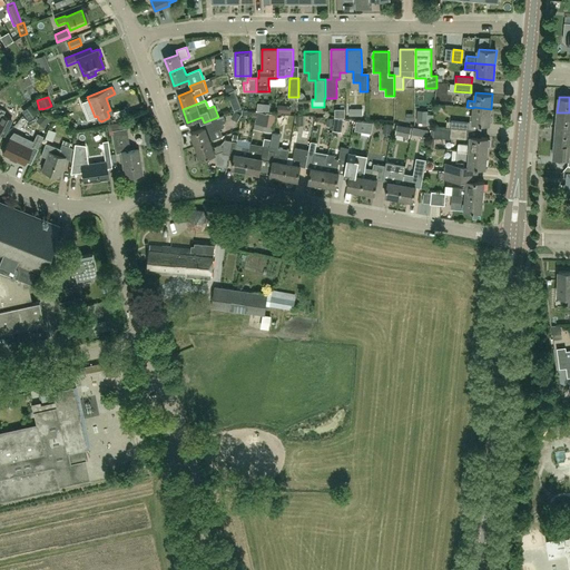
[(31,105),(22,111),(29,120),(38,114),(31,105)]
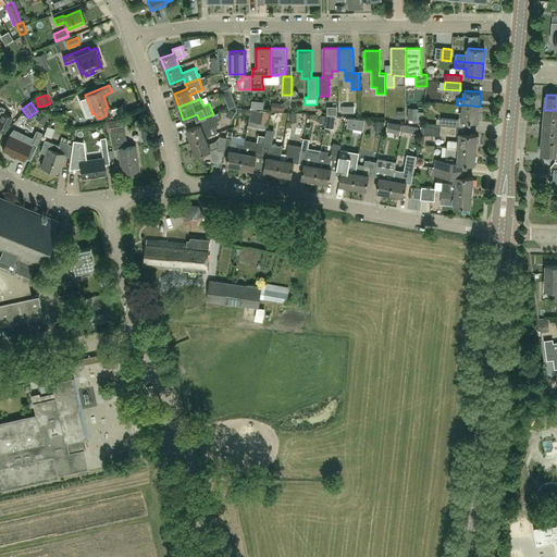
[(462,104),(462,106),(461,120),(479,121),(479,120),(480,120),(481,119),(481,113),(479,112),(480,107),(462,104)]
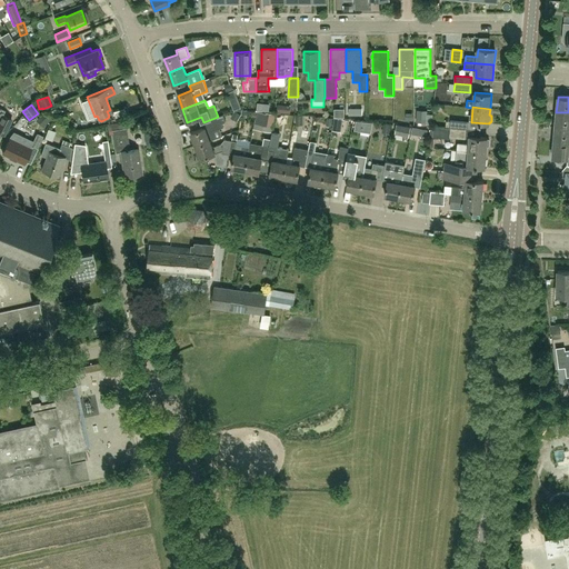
[(11,119),(2,115),(5,110),(0,108),(0,132),(3,135),(11,119)]
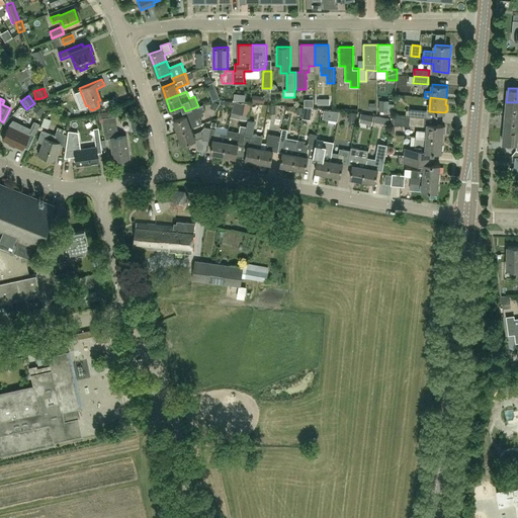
[(234,100),(232,111),(249,114),(251,104),(234,100)]
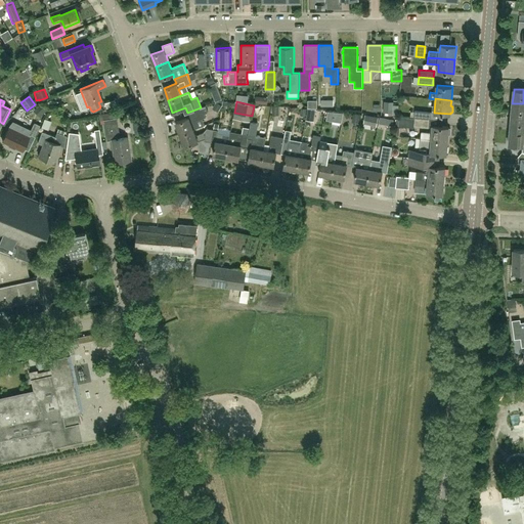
[(394,101),(384,101),(383,113),(393,113),(394,101)]
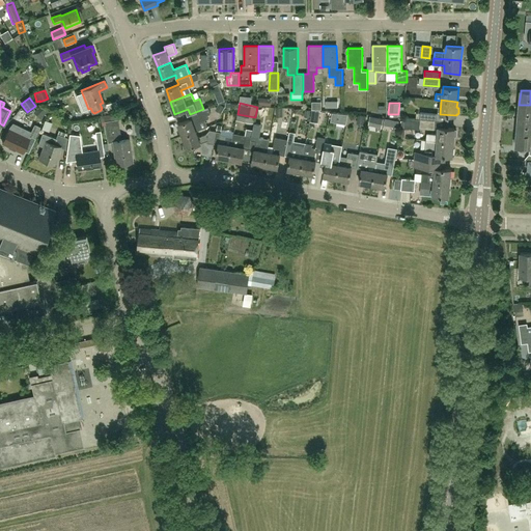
[(47,112),(40,105),(33,112),(40,119),(47,112)]
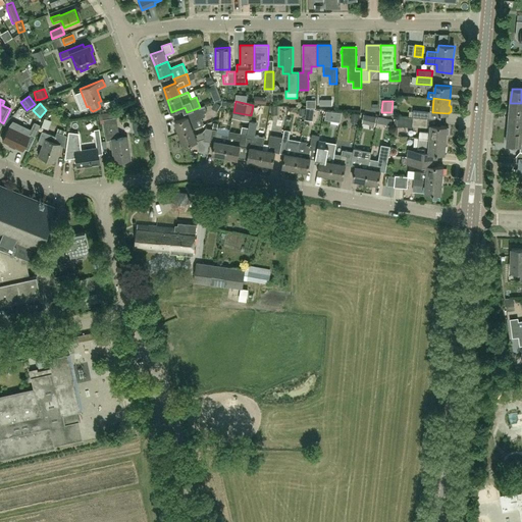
[(521,103),(510,103),(509,116),(521,117),(521,103)]
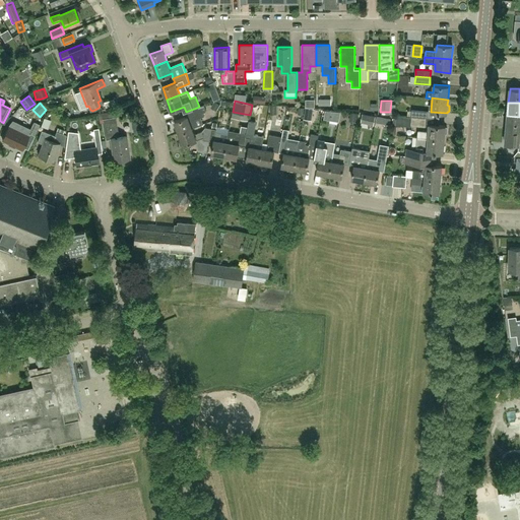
[(204,105),(199,107),(186,112),(187,116),(175,121),(179,133),(192,128),(196,127),(194,120),(203,117),(201,113),(206,111),(204,105)]
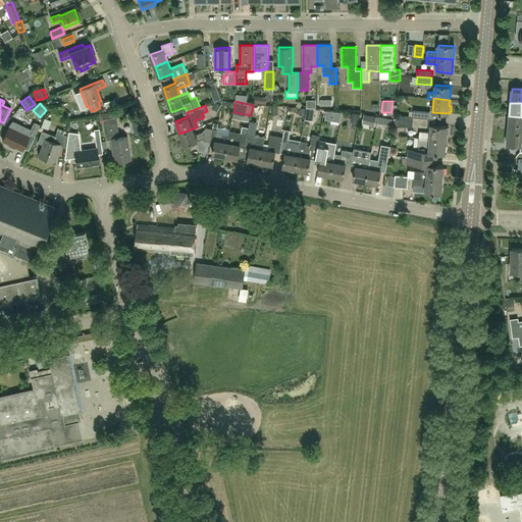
[(312,118),(313,109),(306,108),(305,117),(312,118)]
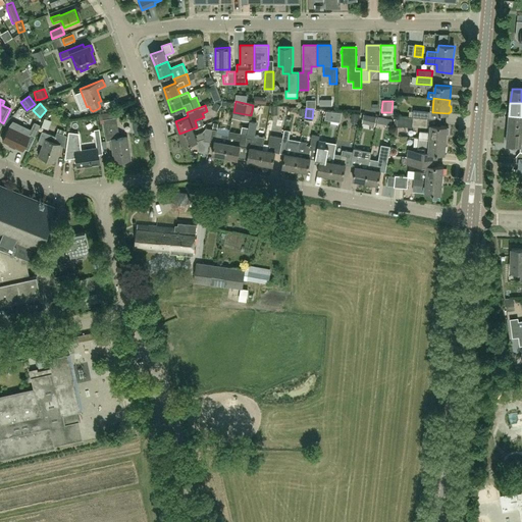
[(414,109),(413,116),(428,118),(428,111),(414,109)]
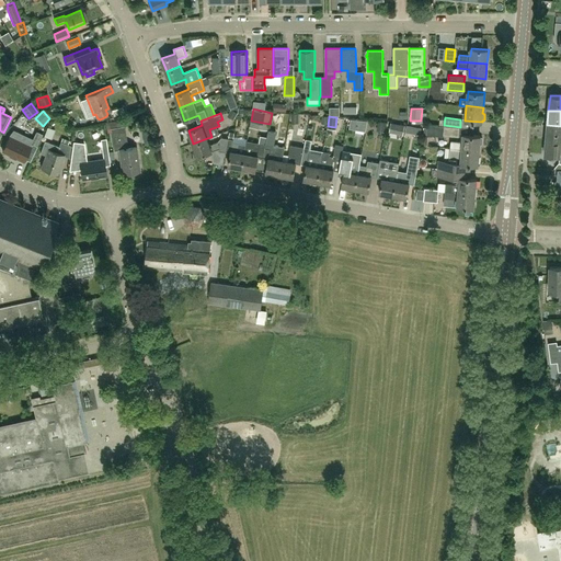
[(405,134),(405,124),(391,125),(391,134),(405,134)]
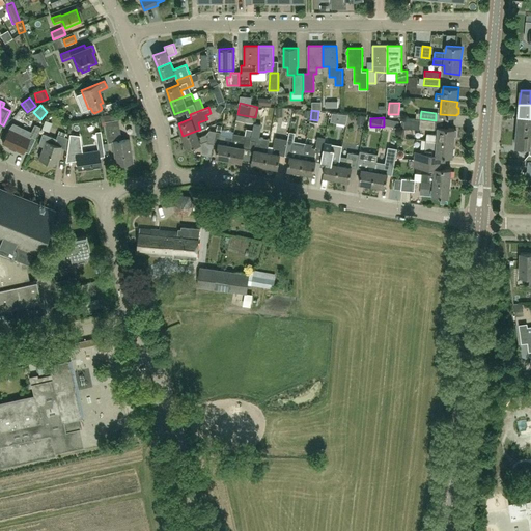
[(436,120),(420,118),(403,117),(402,128),(420,130),(420,128),(435,130),(436,120)]
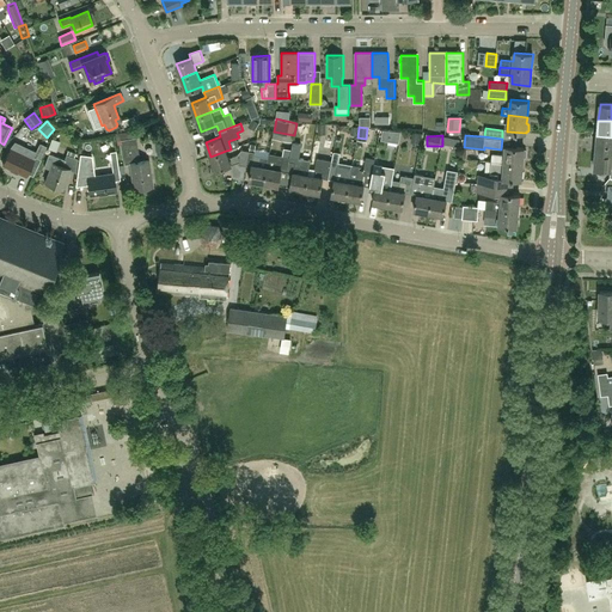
[(611,138),(597,136),(595,152),(611,153),(611,138)]
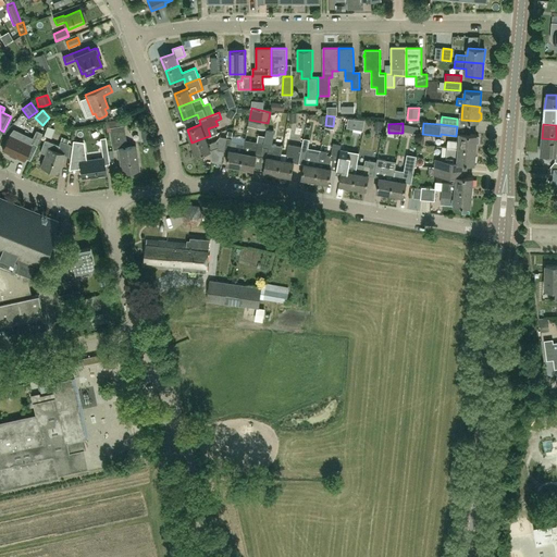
[(118,148),(127,147),(124,125),(110,127),(113,149),(118,149),(118,148)]
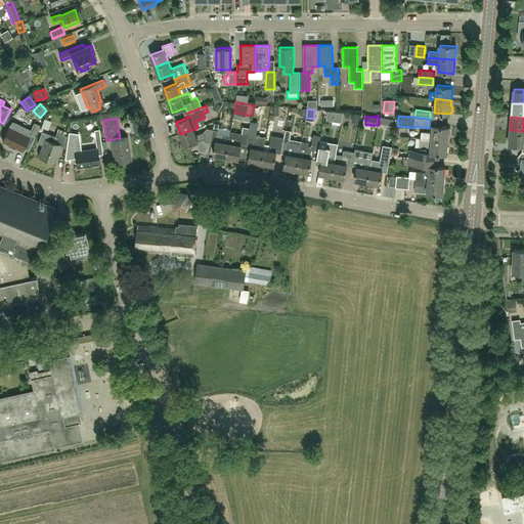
[(9,127),(2,141),(23,150),(30,134),(29,134),(31,130),(13,122),(9,127)]
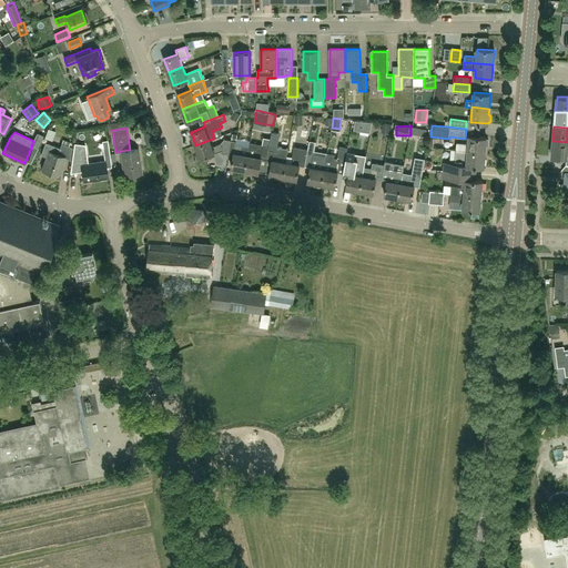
[(269,148),(266,159),(272,160),(270,173),(270,174),(283,176),(286,162),(287,162),(288,156),(290,151),(282,149),(282,148),(277,146),(280,133),(272,132),(270,145),(269,148)]
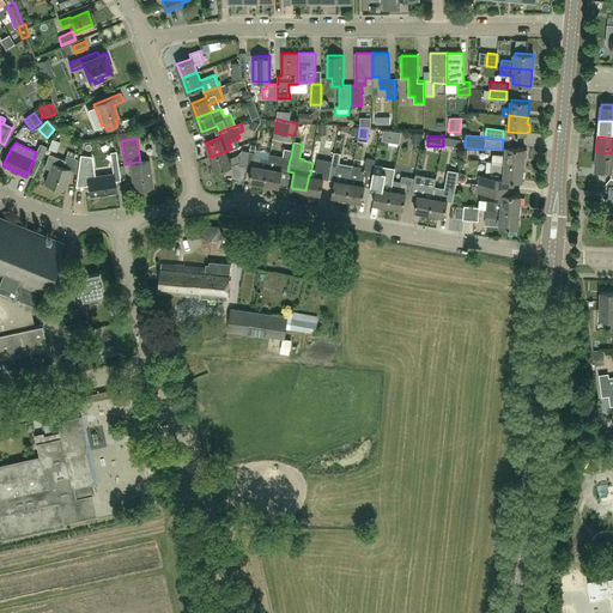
[(41,159),(47,147),(40,144),(36,152),(34,157),(35,157),(41,159)]
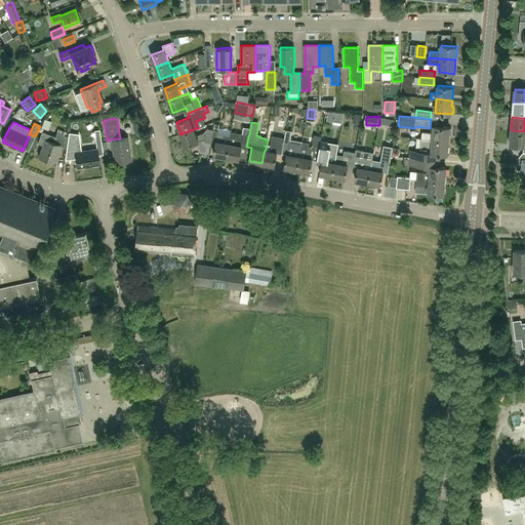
[(421,138),(448,140),(449,134),(450,135),(451,134),(451,129),(451,128),(449,128),(449,127),(434,125),(433,132),(426,132),(422,132),(421,138)]
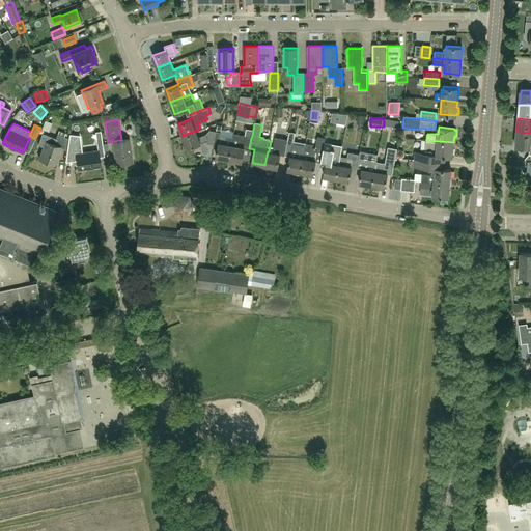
[(67,138),(64,137),(65,133),(59,131),(56,138),(43,133),(38,144),(44,146),(39,159),(54,164),(60,147),(65,148),(65,149),(67,138)]
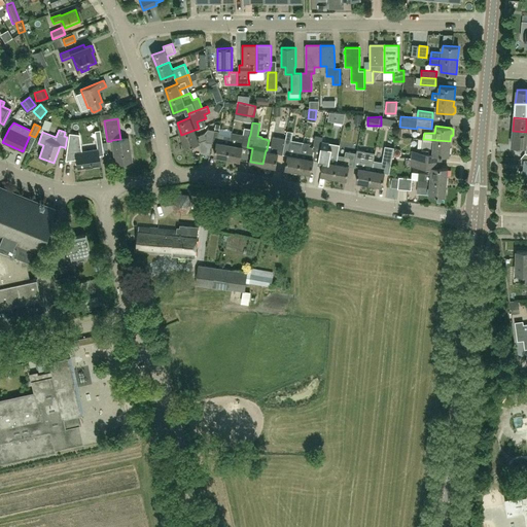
[(195,130),(181,135),(186,146),(198,142),(211,144),(212,142),(214,131),(208,130),(205,134),(197,136),(195,130)]
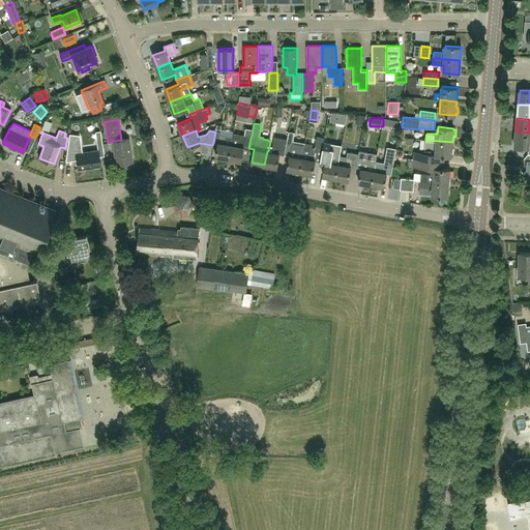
[(229,158),(233,137),(221,135),(221,133),(215,131),(213,143),(218,144),(215,156),(229,158)]
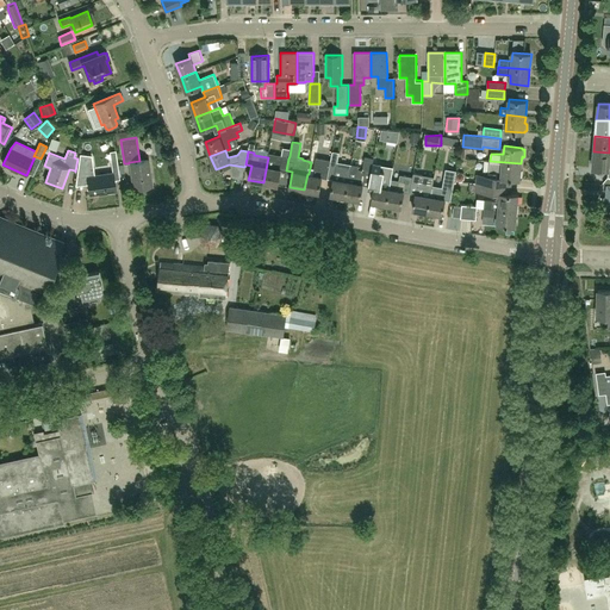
[(346,197),(348,181),(352,165),(337,162),(338,153),(332,151),(331,160),(328,179),(334,180),(330,194),(346,197)]
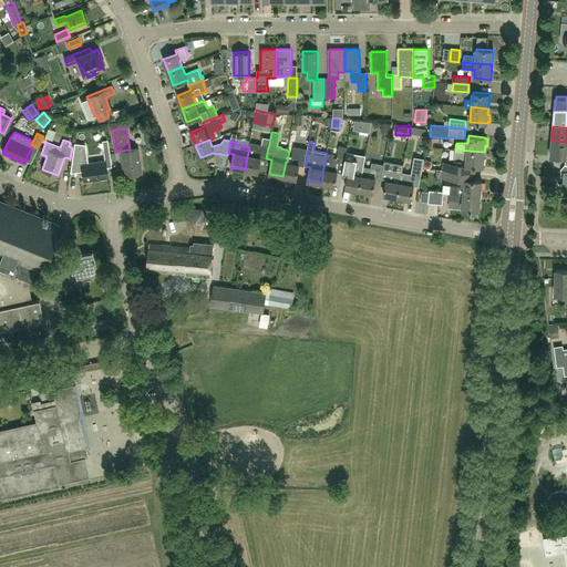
[(566,146),(566,142),(552,141),(550,155),(550,156),(566,157),(565,164),(566,164),(566,150),(566,151),(566,146)]
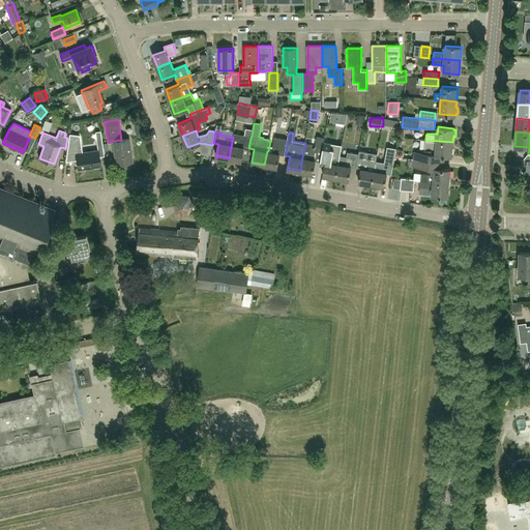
[(251,138),(233,134),(233,137),(229,158),(241,160),(243,148),(248,148),(251,138)]
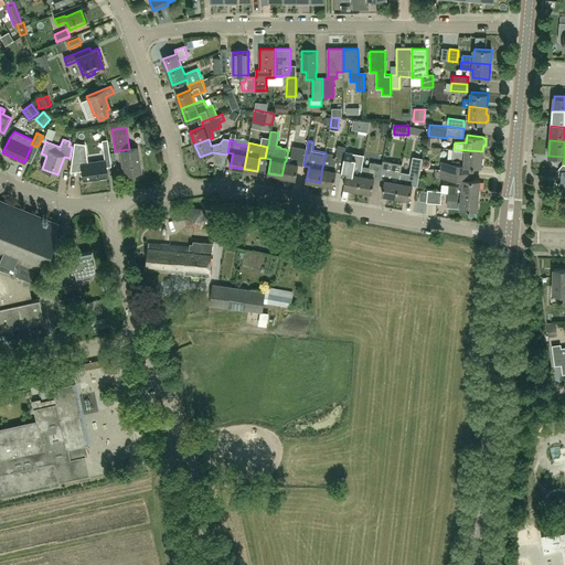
[(83,180),(107,177),(105,160),(87,162),(85,146),(74,145),(72,160),(81,161),(83,180)]
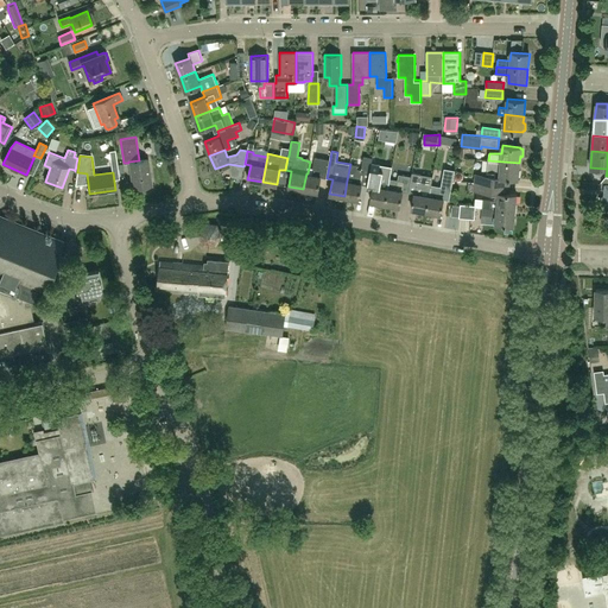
[(347,181),(344,196),(344,197),(344,198),(350,200),(352,198),(359,200),(361,184),(367,185),(369,171),(372,163),(372,157),(365,156),(361,170),(358,169),(358,165),(350,164),(347,181)]
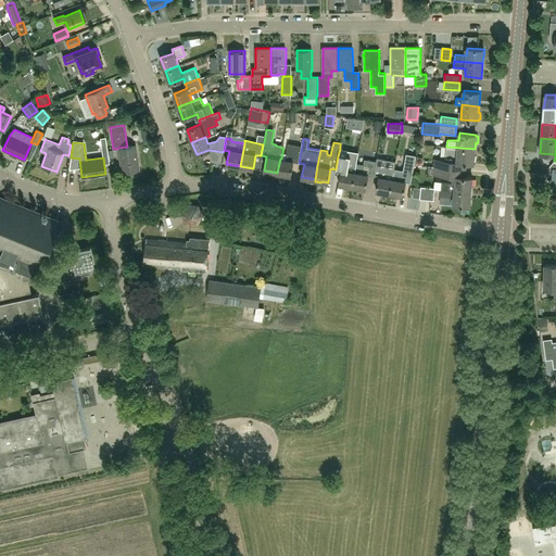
[(281,159),(280,159),(277,173),(278,173),(278,175),(283,176),(283,174),(291,175),(293,162),(299,163),(302,146),(289,143),(287,155),(288,155),(287,160),(281,159)]
